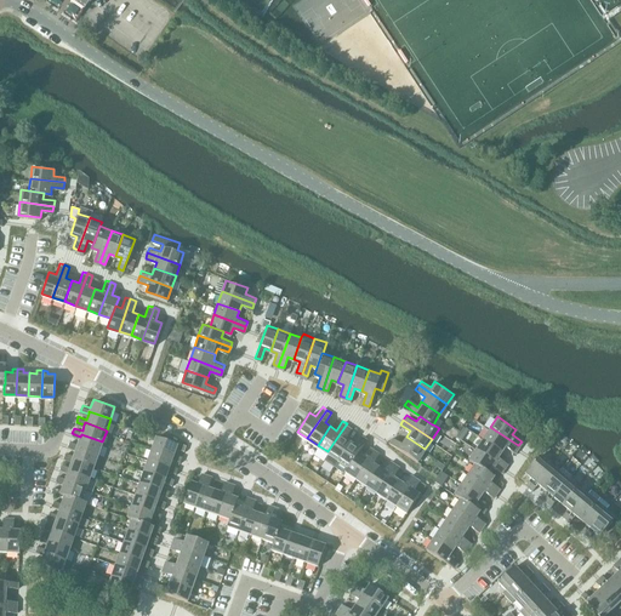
[(328,451),(337,458),(351,440),(345,437),(352,427),(347,423),(328,451)]
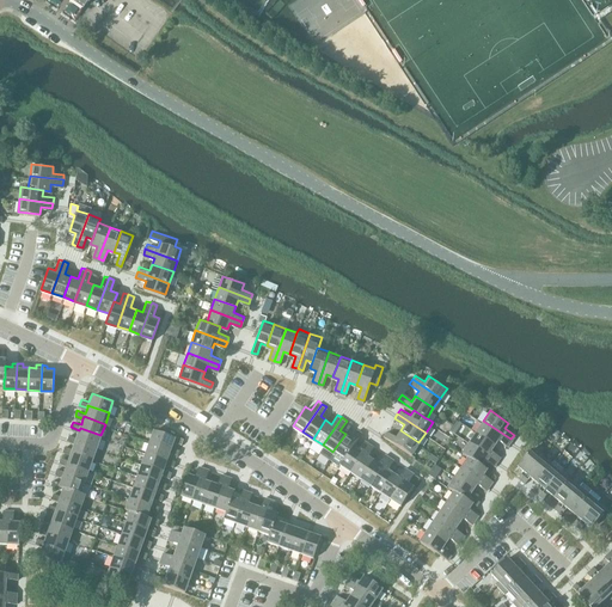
[(483,421),(476,430),(495,443),(499,437),(508,443),(510,439),(483,421)]
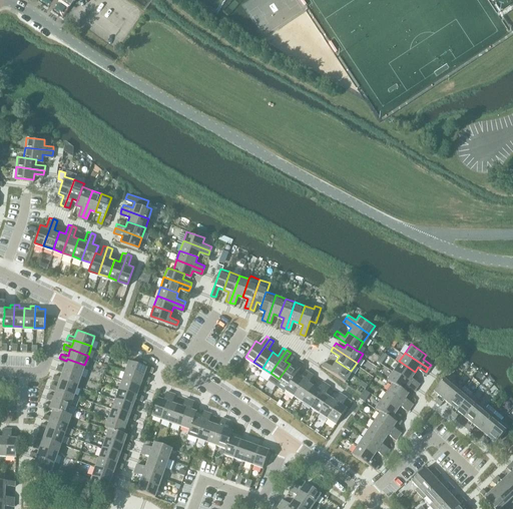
[(56,368),(63,370),(63,368),(81,375),(84,365),(67,359),(66,361),(64,365),(58,363),(56,368)]
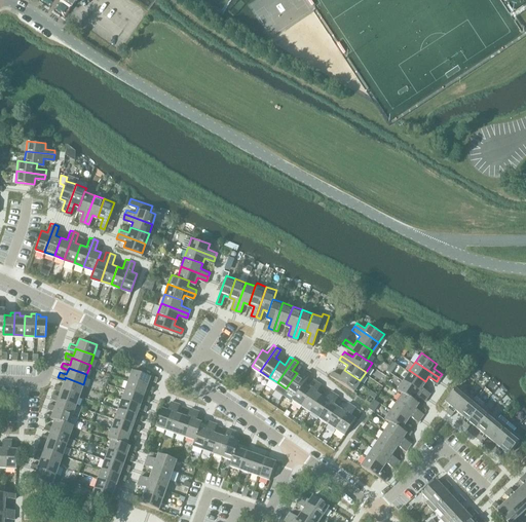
[(133,368),(128,378),(147,384),(148,382),(149,378),(156,380),(158,375),(150,373),(150,374),(133,368)]
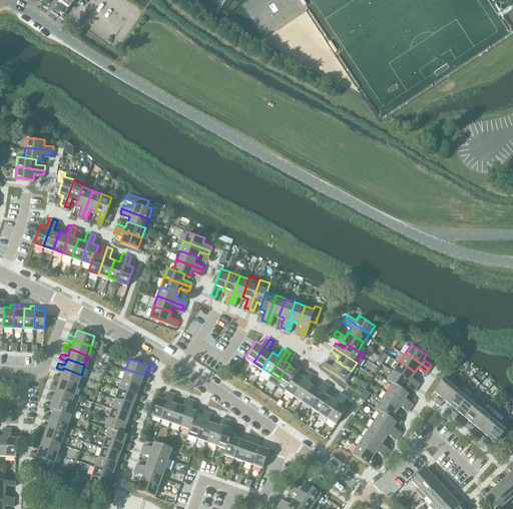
[(279,379),(288,385),(296,373),(304,362),(300,359),(295,367),(290,364),(279,379)]
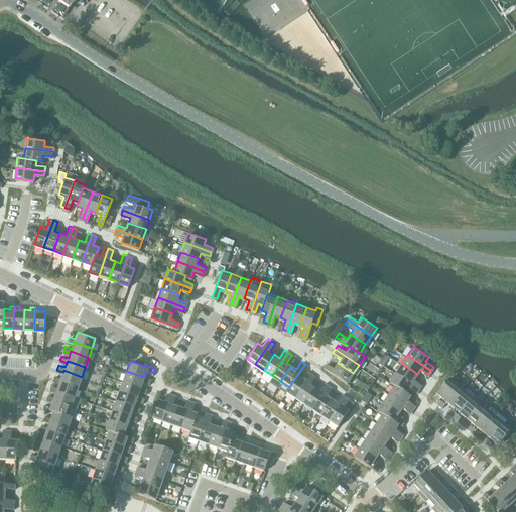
[(353,373),(338,363),(334,367),(327,362),(324,366),(347,382),(353,373)]
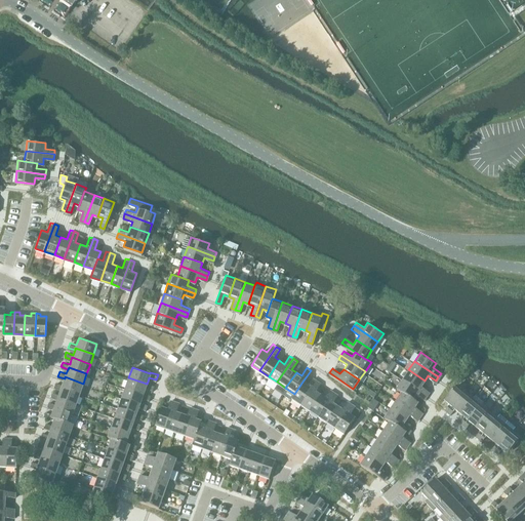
[(408,369),(403,378),(427,394),(430,390),(421,385),(425,381),(408,369)]
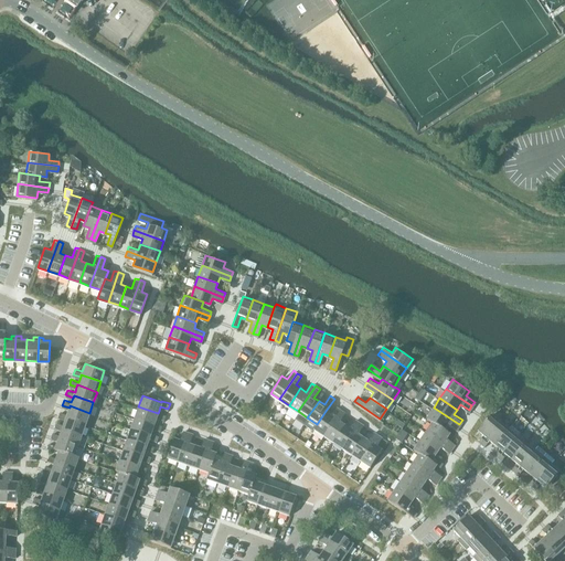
[(59,415),(65,419),(66,416),(85,423),(89,413),(70,405),(70,408),(67,413),(60,410),(59,415)]
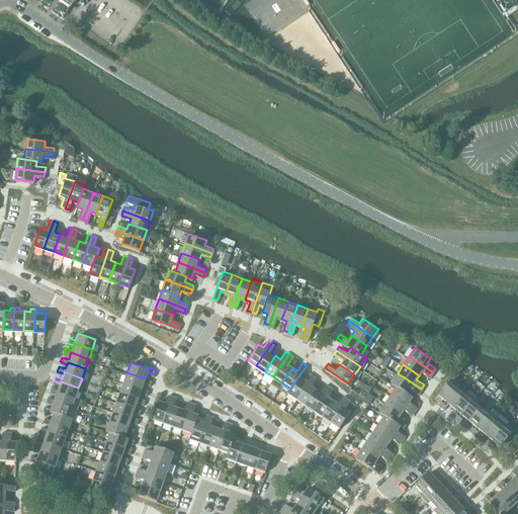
[(288,392),(296,398),(313,373),(309,371),(304,379),(298,376),(290,389),(288,392)]
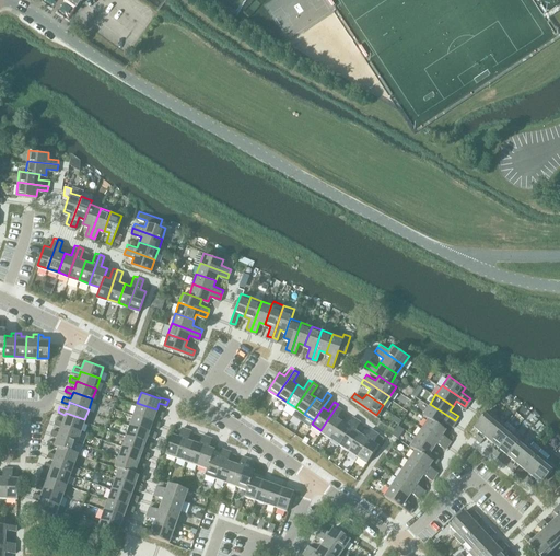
[(137,403),(133,413),(153,419),(153,418),(155,413),(162,415),(164,409),(158,407),(156,409),(137,403)]
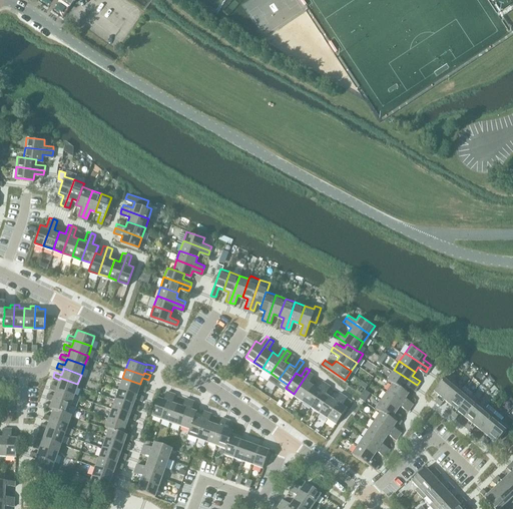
[(294,394),(302,399),(313,384),(308,381),(314,373),(310,370),(294,394)]
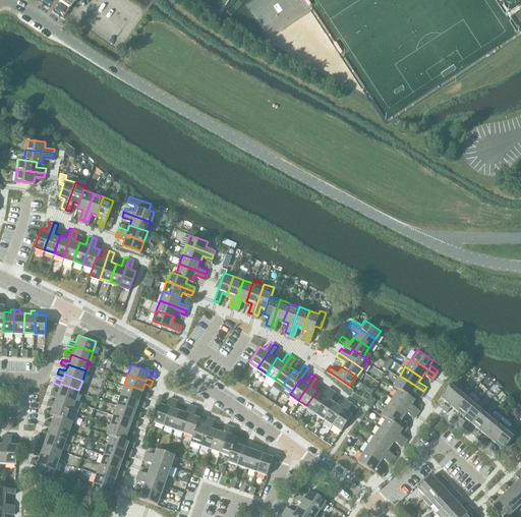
[(394,384),(399,388),(399,387),(409,394),(410,394),(413,390),(421,395),(423,391),(400,376),(394,384)]
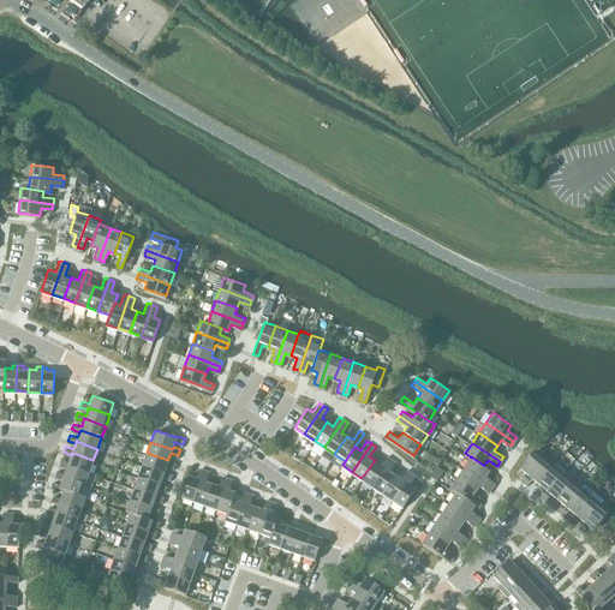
[(520,477),(524,480),(543,456),(535,448),(520,466),(526,471),(520,477)]
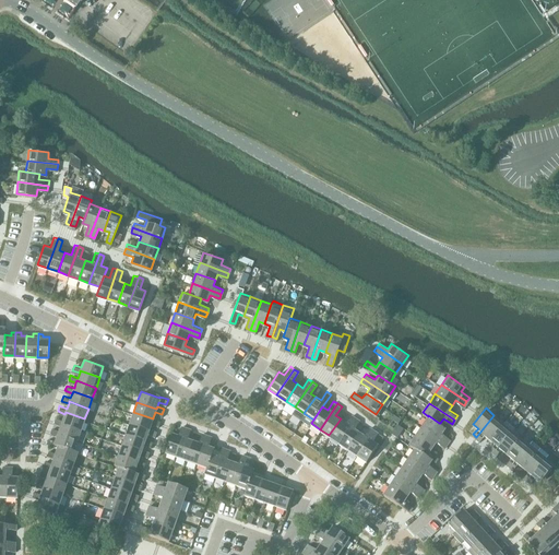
[(54,422),(61,424),(62,422),(81,428),(84,418),(66,412),(64,414),(63,418),(56,416),(54,422)]
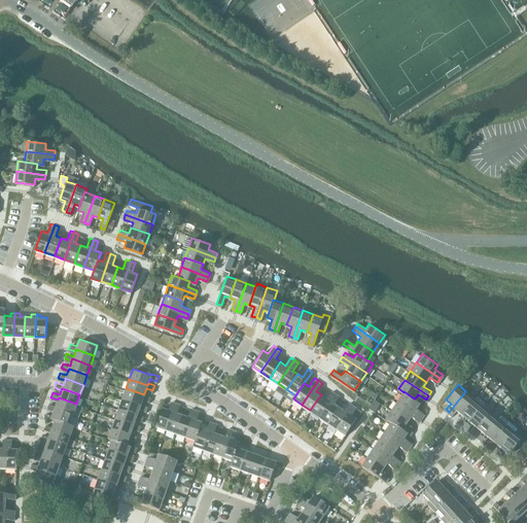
[(126,388),(123,398),(140,405),(141,403),(143,397),(149,401),(151,395),(144,393),(144,394),(126,388)]
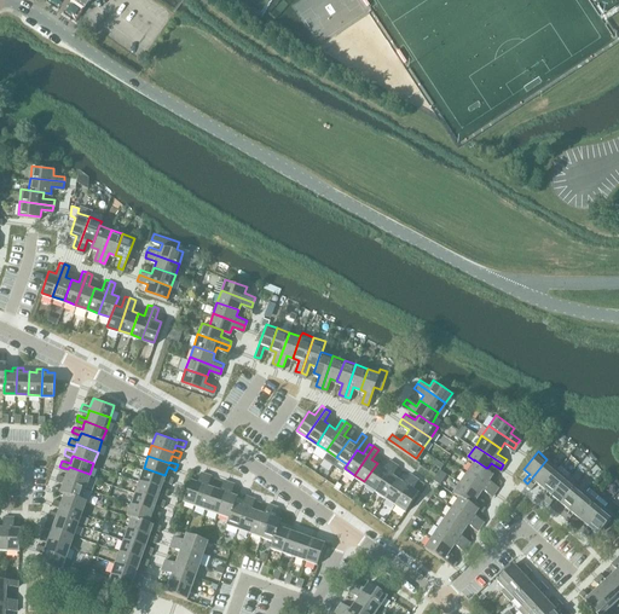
[(364,481),(375,488),(394,461),(389,457),(383,467),(377,463),(364,481)]
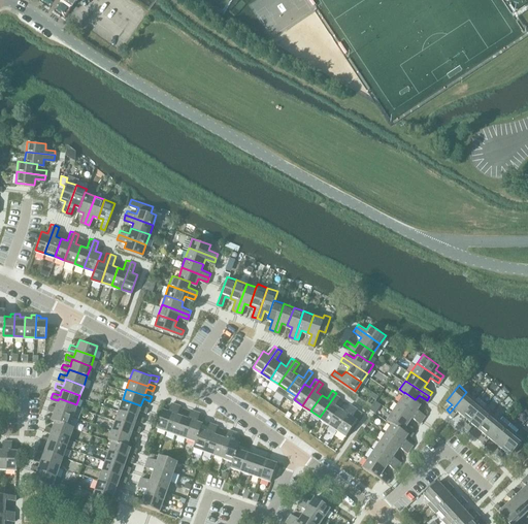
[(366,396),(373,401),(378,394),(371,390),(366,396)]
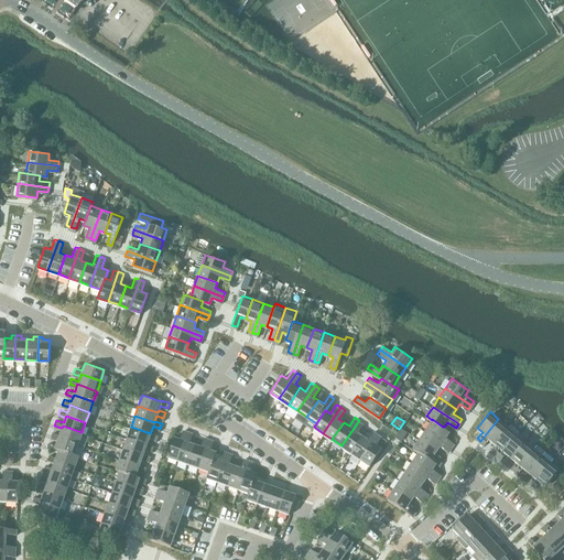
[(432,420),(425,429),(452,447),(454,442),(445,435),(448,431),(444,427),(443,427),(432,419),(432,420)]
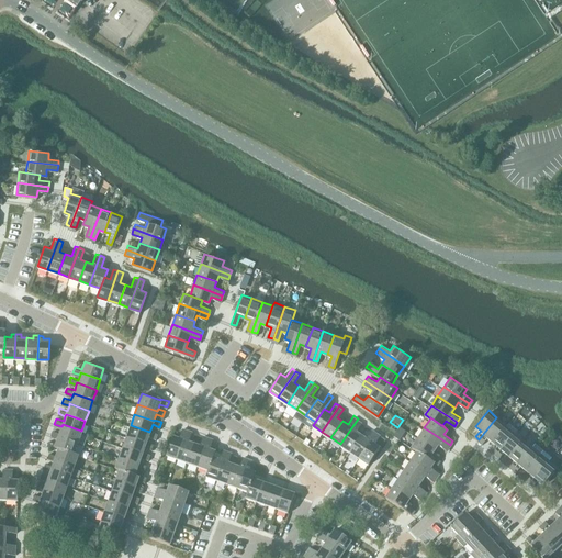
[(486,436),(492,441),(505,424),(496,417),(479,439),(482,442),(486,436)]
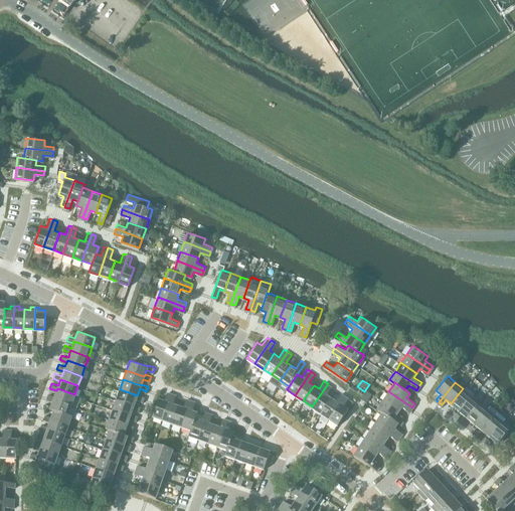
[(312,406),(320,412),(331,396),(326,393),(331,385),(328,383),(312,406)]
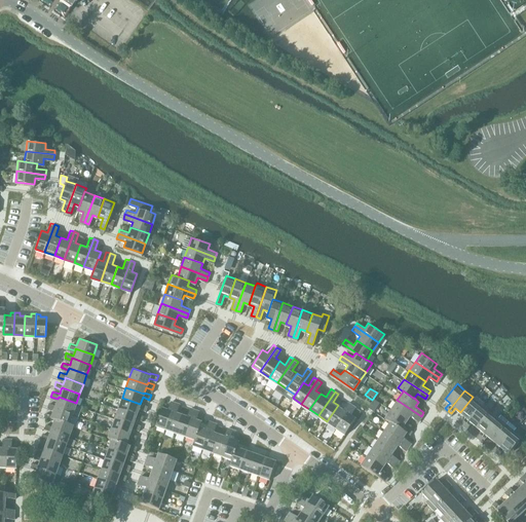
[(47,406),(54,408),(54,407),(73,413),(76,403),(59,397),(58,399),(55,404),(49,401),(47,406)]
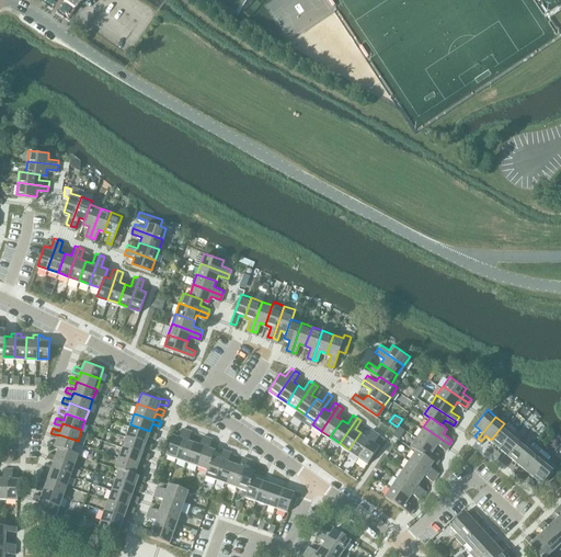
[(491,450),(494,453),(513,431),(504,423),(491,440),(496,444),(491,450)]
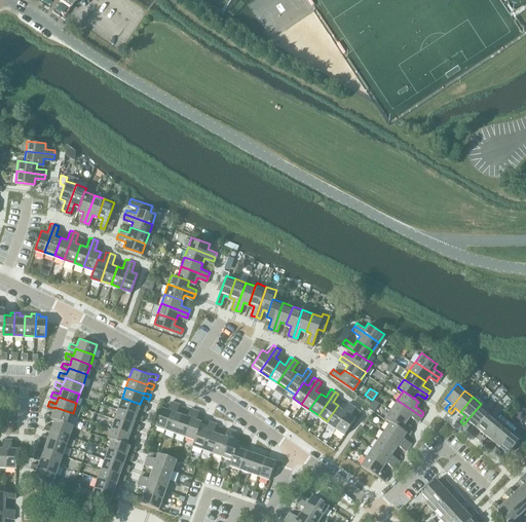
[(122,398),(118,407),(137,413),(138,411),(139,407),(146,409),(147,404),(141,402),(140,404),(122,398)]
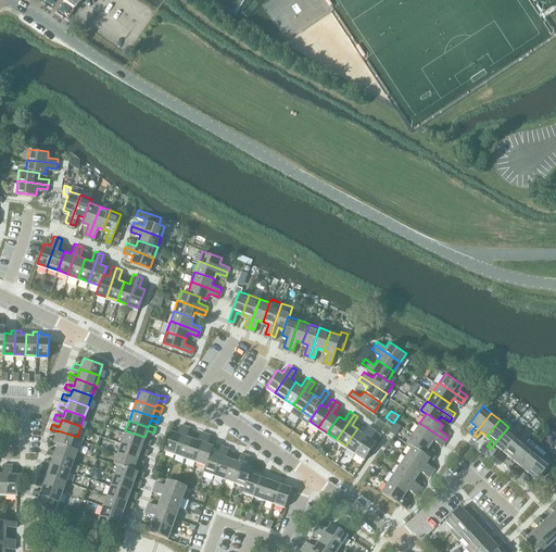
[(164,449),(175,452),(185,423),(180,422),(177,431),(171,429),(164,449)]
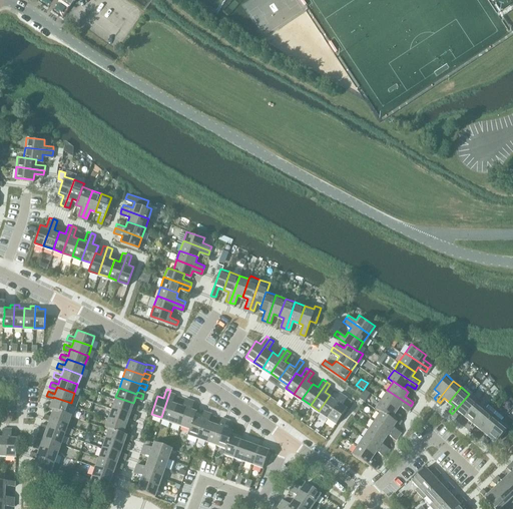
[(161,417),(170,420),(176,403),(172,401),(175,392),(170,390),(161,417)]
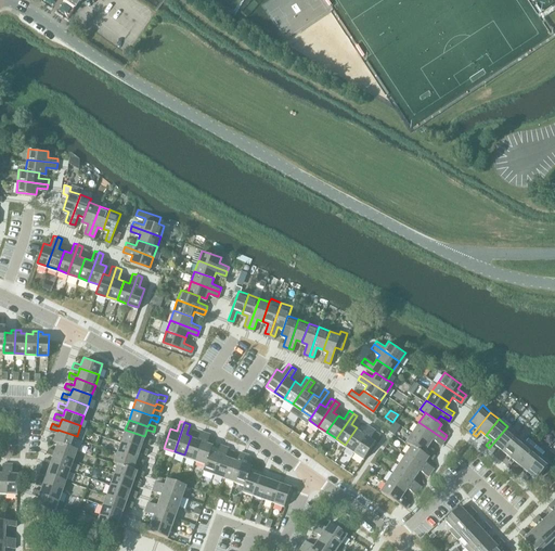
[(345,445),(355,451),(372,425),(368,422),(361,431),(357,427),(345,445)]
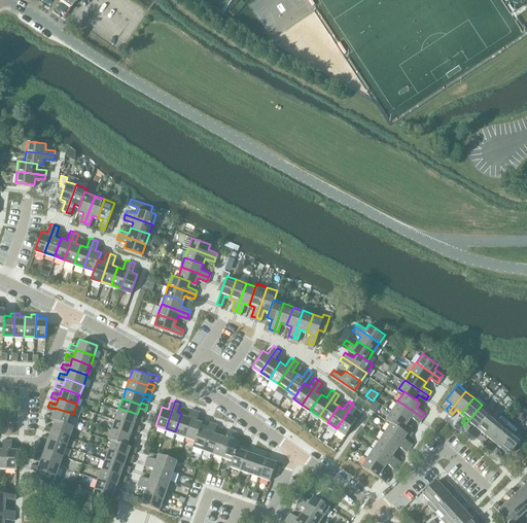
[(397,401),(392,409),(408,420),(411,415),(419,420),(422,417),(397,401)]
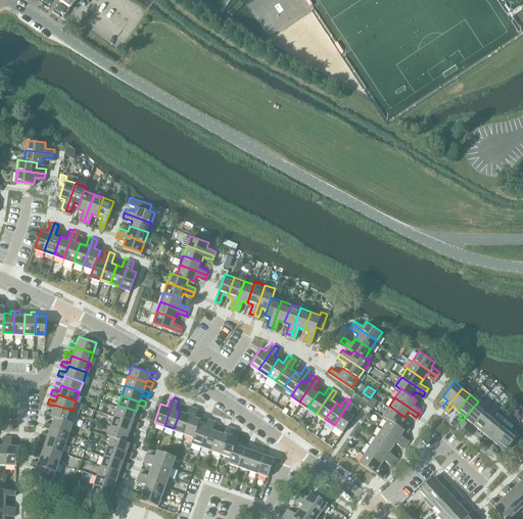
[(350,400),(334,425),(342,430),(353,415),(348,411),(353,404),(350,400)]
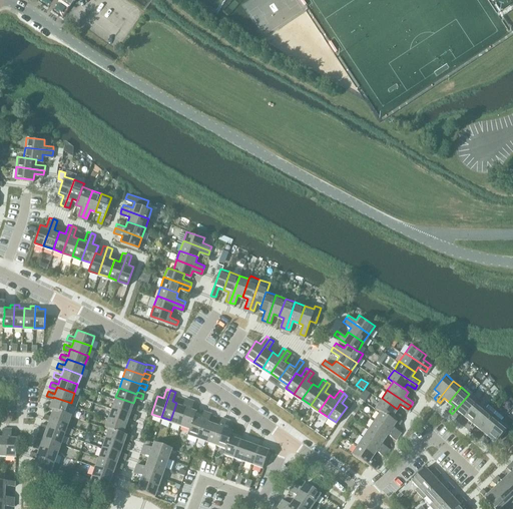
[(460,411),(464,415),(476,400),(469,394),(452,414),(455,416),(460,411)]
